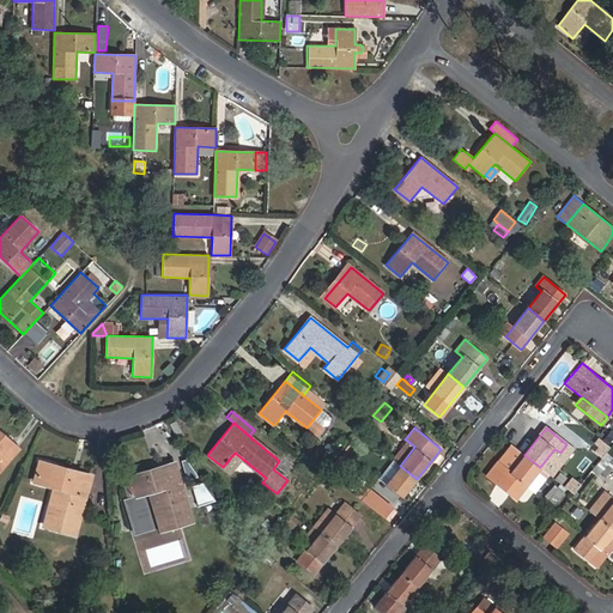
[(0,430),(0,469),(8,461),(10,463),(19,451),(11,445),(8,449),(6,447),(11,441),(0,430)]
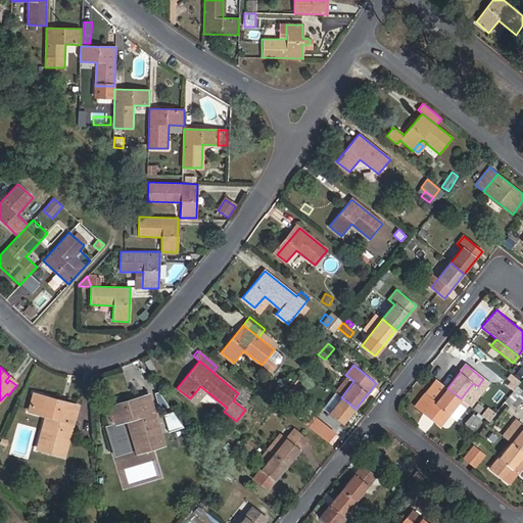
[(347,376),(334,391),(341,397),(353,381),(347,376)]
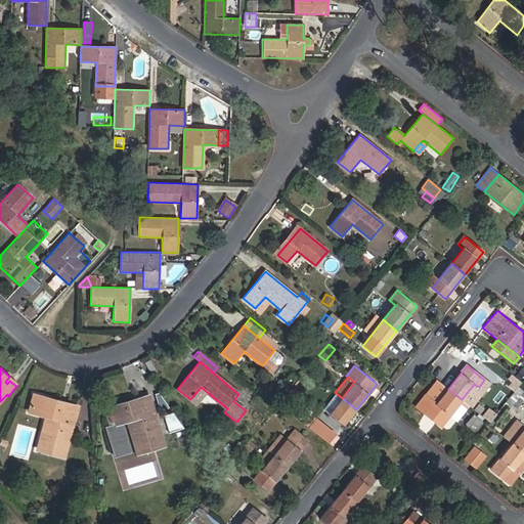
[(440,383),(438,380),(425,396),(428,398),(440,383)]
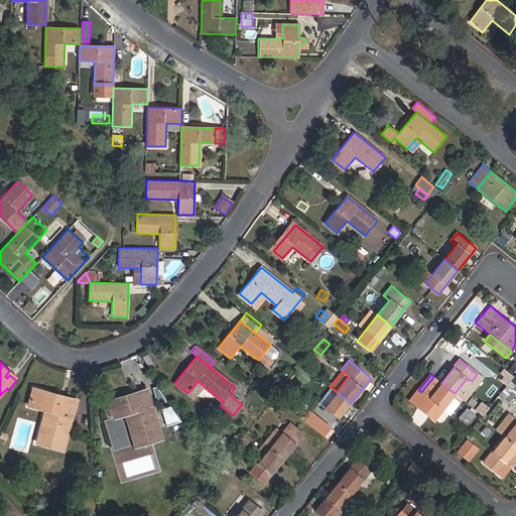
[(421,392),(418,390),(410,399),(434,419),(441,409),(442,408),(455,393),(441,383),(433,377),(421,392)]
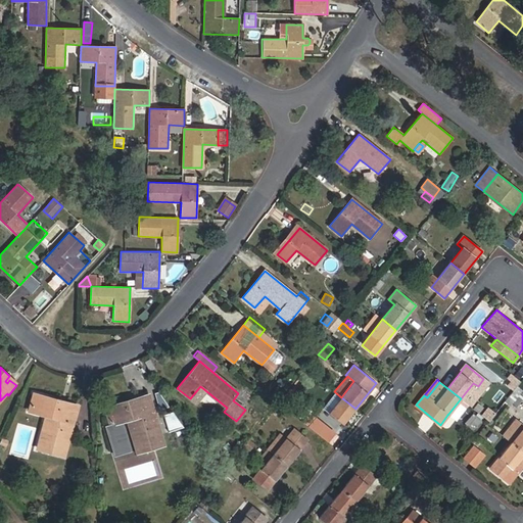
[(522,398),(522,390),(518,386),(507,399),(516,408),(522,398)]
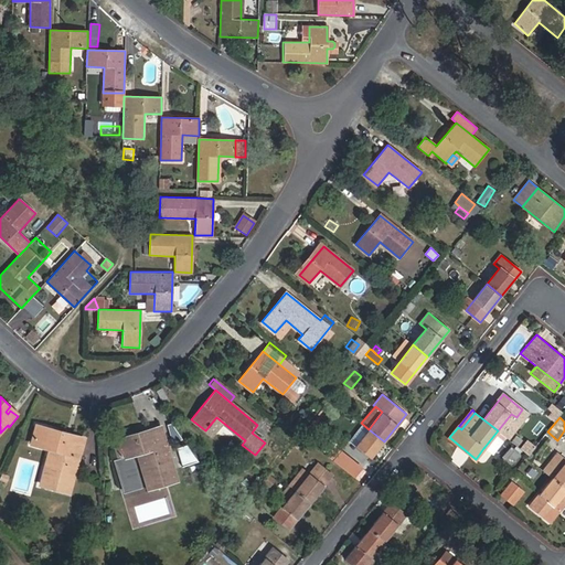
[(51,449),(42,484),(70,491),(83,439),(38,426),(32,444),(51,449)]
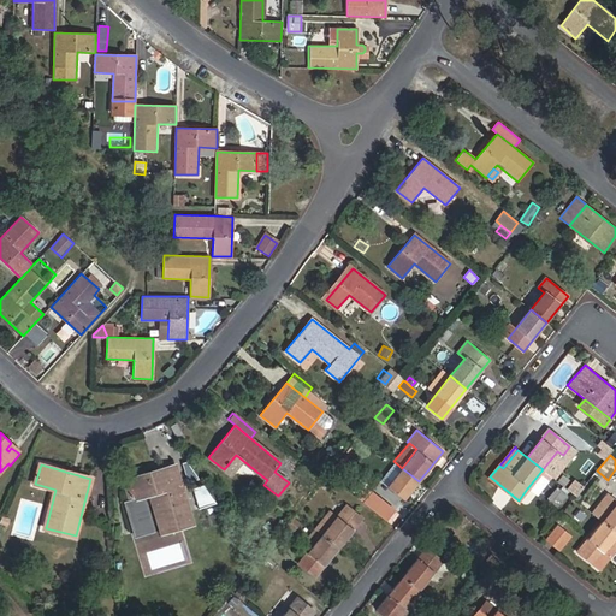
[(152,495),(163,533),(193,525),(175,467),(125,481),(131,499),(123,502),(129,520),(147,515),(142,497),(152,495)]
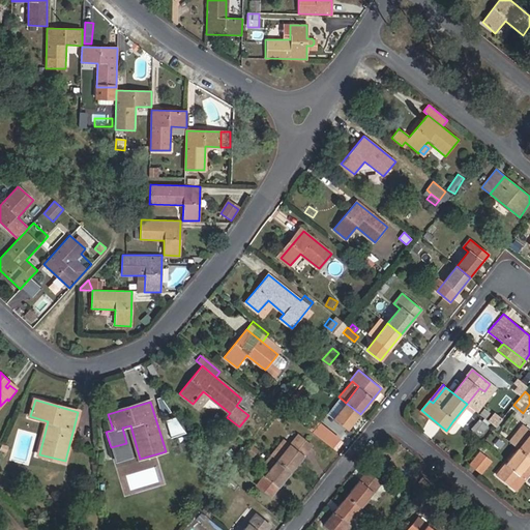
[(360,414),(346,403),(332,418),(348,430),(360,414)]
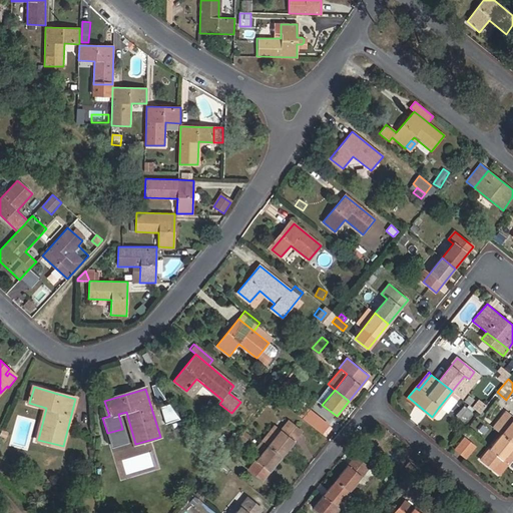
[(450,413),(461,399),(452,391),(440,406),(450,413)]
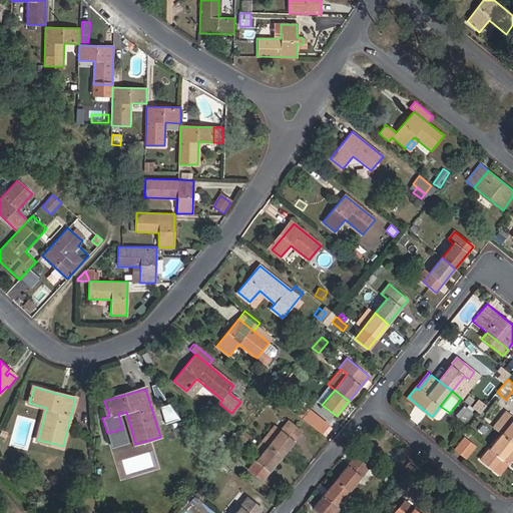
[(171,404),(162,407),(167,424),(181,419),(171,404)]
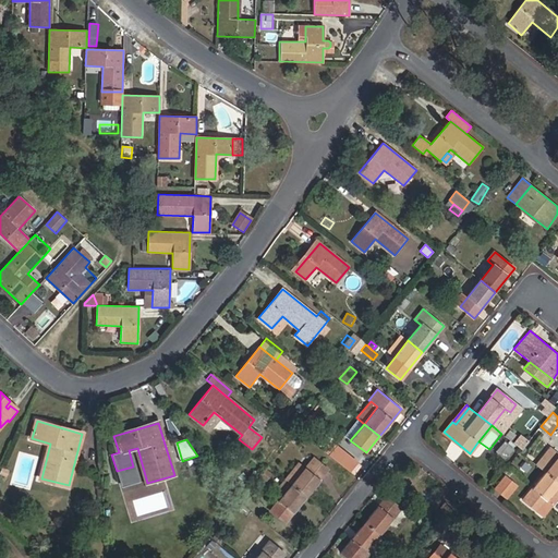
[(505,458),(512,448),(506,443),(497,452),(505,458)]
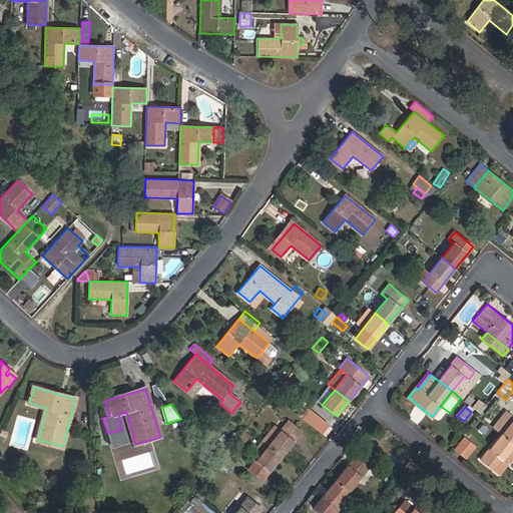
[(251,411),(243,422),(248,425),(257,415),(251,411)]
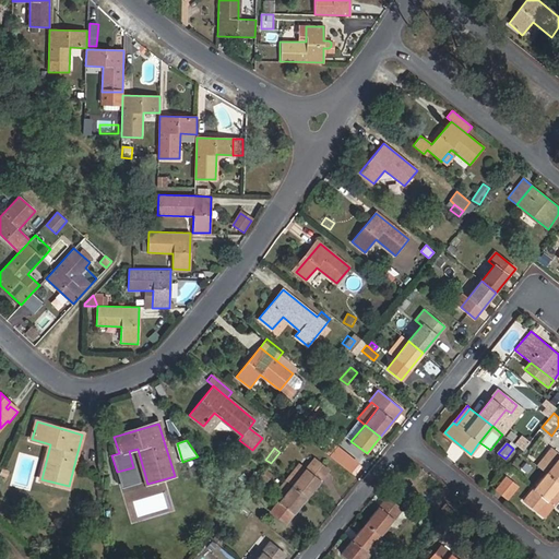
[(546,473),(558,483),(558,455),(549,449),(536,464),(546,473)]
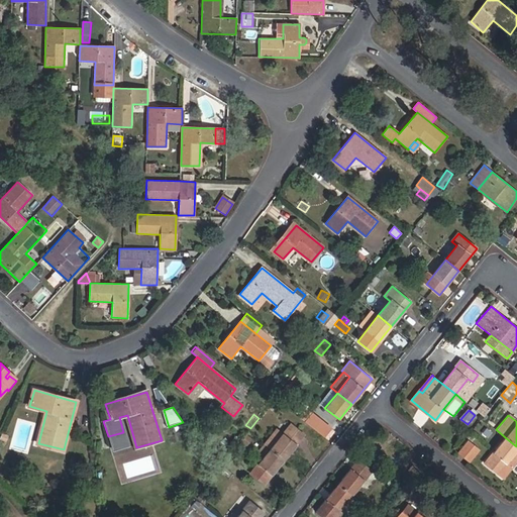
[(271,448),(284,460),(304,435),(290,424),(283,433),(276,442),(271,448)]
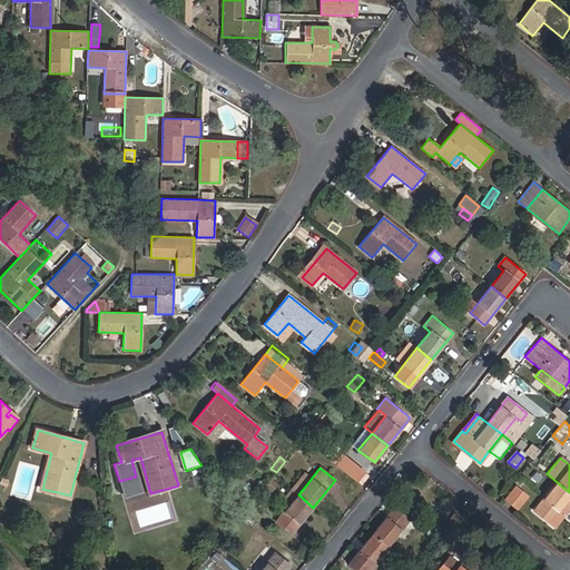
[(304,488),(312,478),(305,471),(297,482),(304,488)]
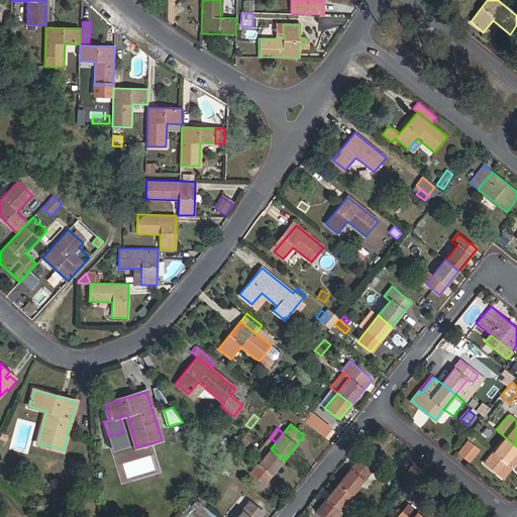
[(123,432),(108,436),(112,449),(127,444),(123,432)]
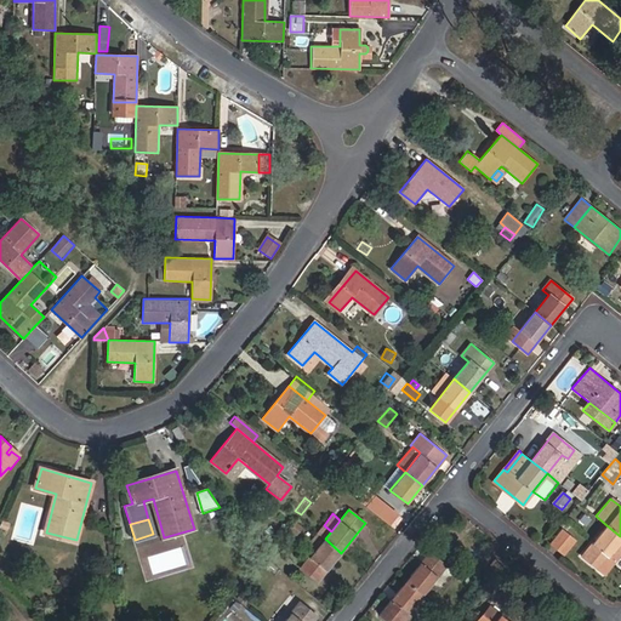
[(300,536),(305,527),(296,522),(291,533),(300,536)]
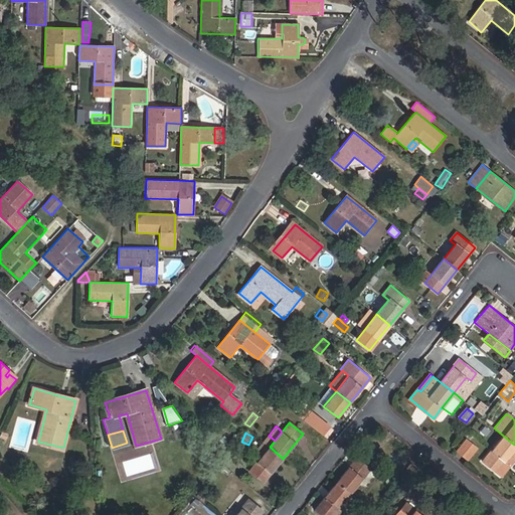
[(505,464),(514,450),(514,445),(503,436),(482,462),(497,473),(505,464)]
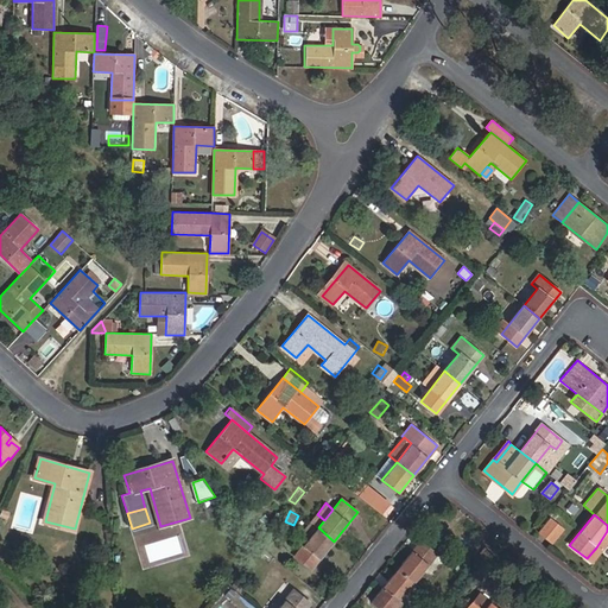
[(565,526),(553,517),(539,533),(551,543),(565,526)]
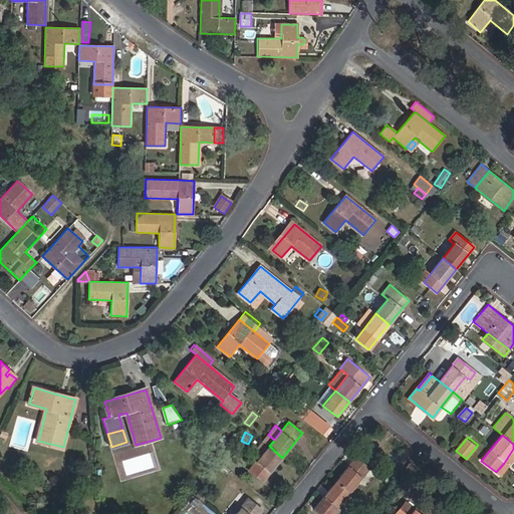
[(269,446),(262,441),(254,451),(260,456),(249,471),(263,482),(282,458),(269,446)]
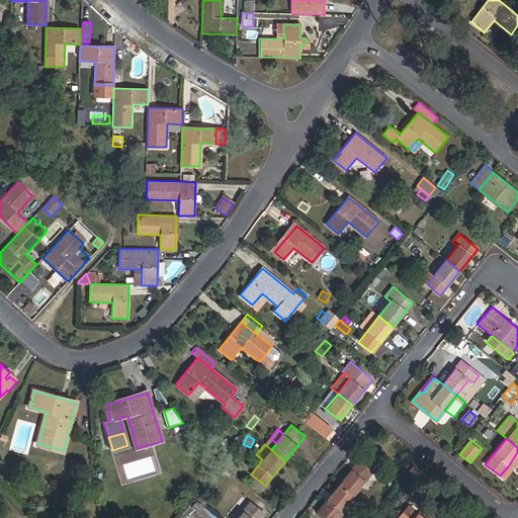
[(517,462),(517,452),(508,466),(513,470),(517,462)]
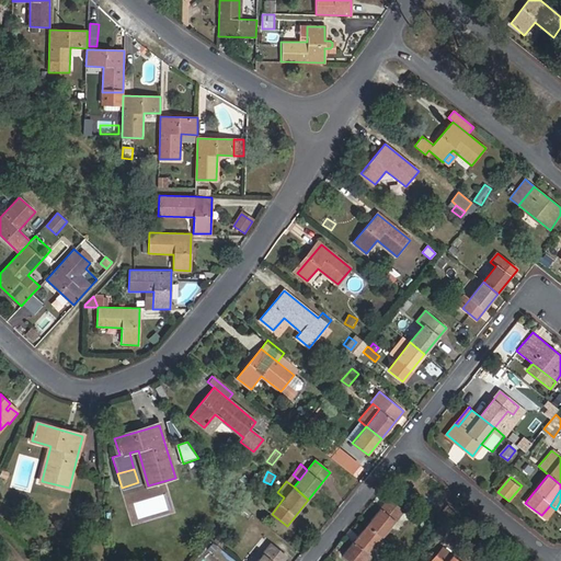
[(366,526),(381,538),(403,512),(388,500),(366,526)]
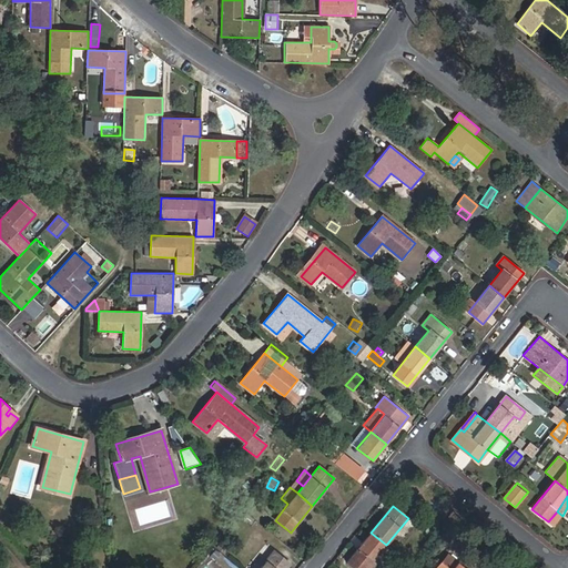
[(453,510),(447,519),(455,524),(459,515),(453,510)]
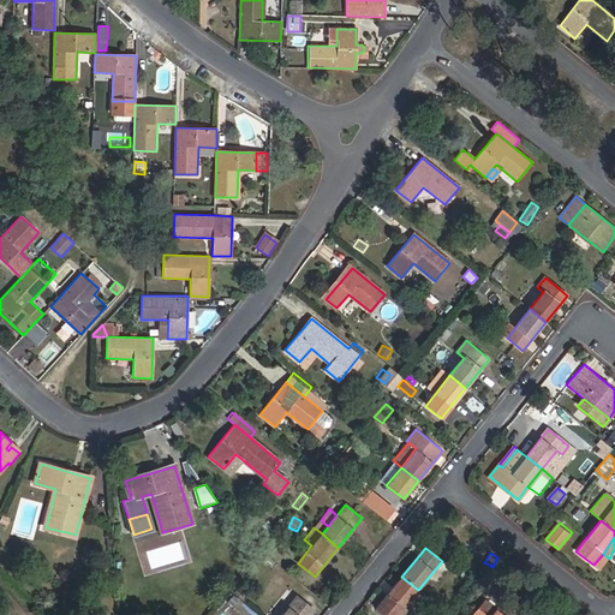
[(404,608),(418,590),(401,577),(375,611),(378,614),(401,614),(405,610),(404,608)]
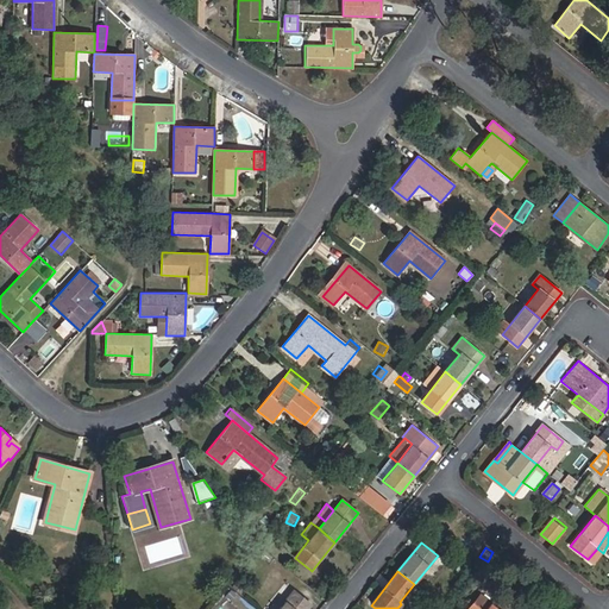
[(240,595),(248,586),(239,579),(232,588),(240,595)]
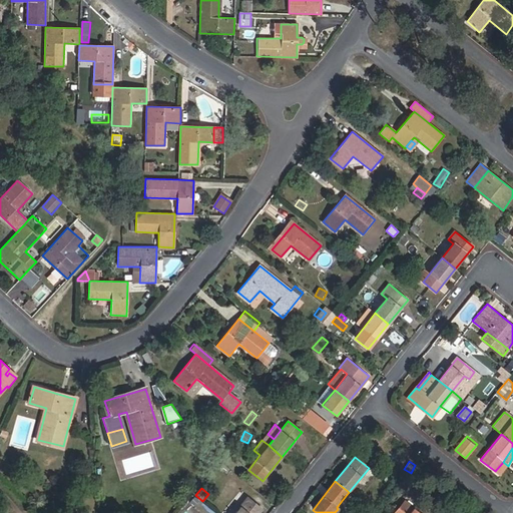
[(203,503),(195,497),(191,502),(199,508),(203,503)]
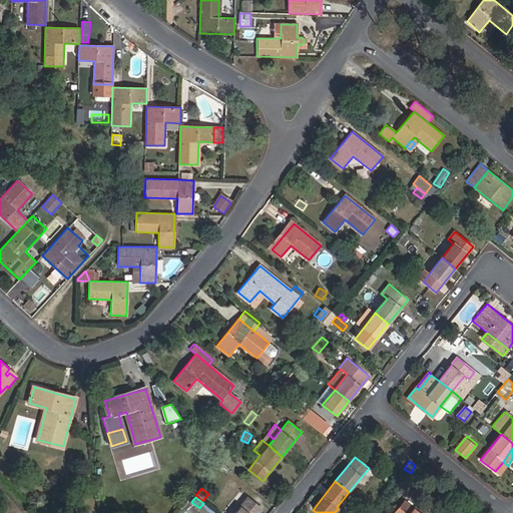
[(235,512),(257,512),(261,509),(247,499),(235,512)]
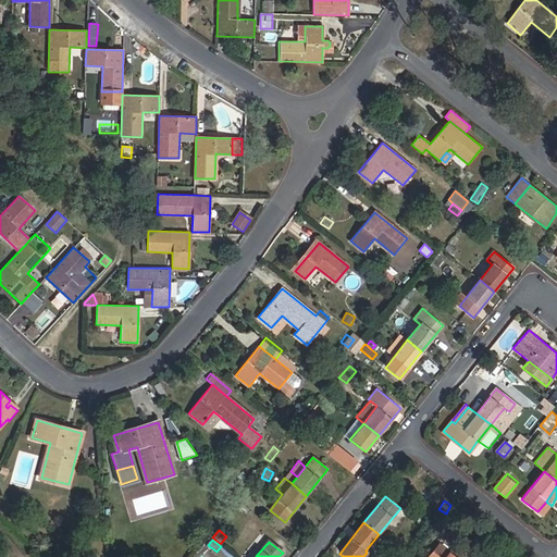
[(428,556),(454,556),(438,544),(428,556)]
